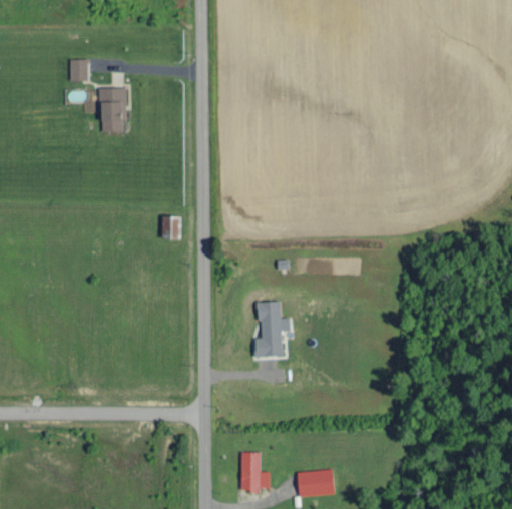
[(70,60),(71,81),(89,81),(88,59),(70,60)]
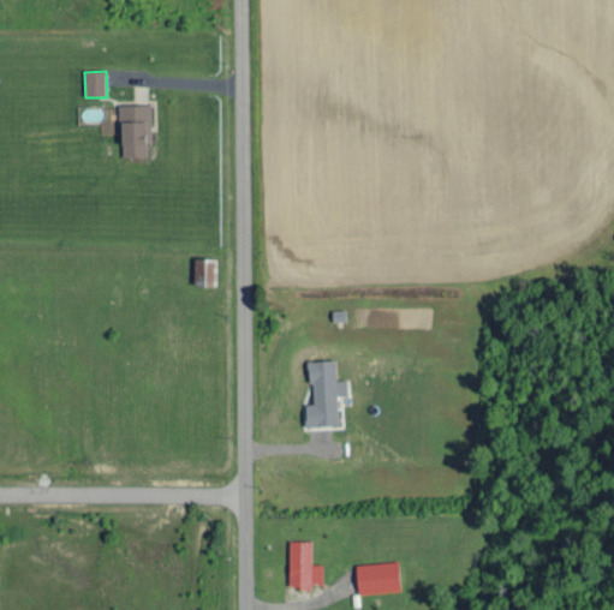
[(148,157),(148,147),(154,147),(153,105),(121,105),(123,159),(148,157)]
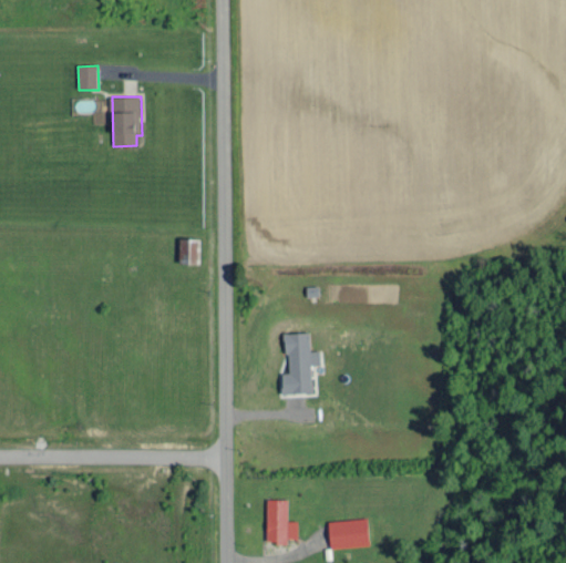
[(181,265),(199,264),(199,239),(181,241),(181,265)]
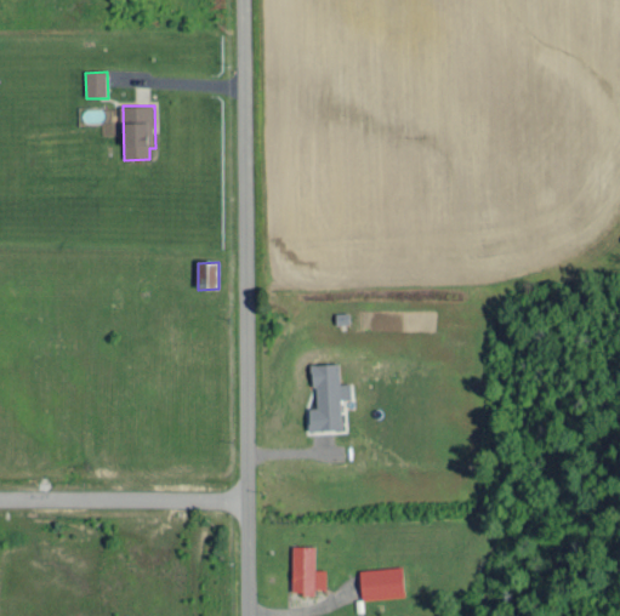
[(311,432),(343,431),(342,401),(353,401),(352,385),(341,386),(341,365),(314,365),(316,410),(310,410),(311,432)]
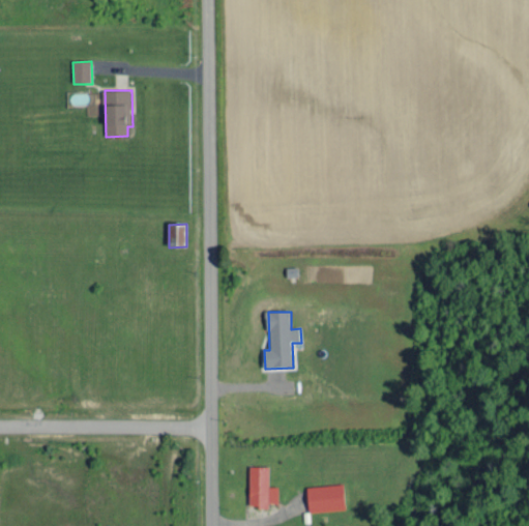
[(270,488),(270,468),(251,467),(250,508),(270,508),(270,504),(280,504),(280,488),(270,488)]
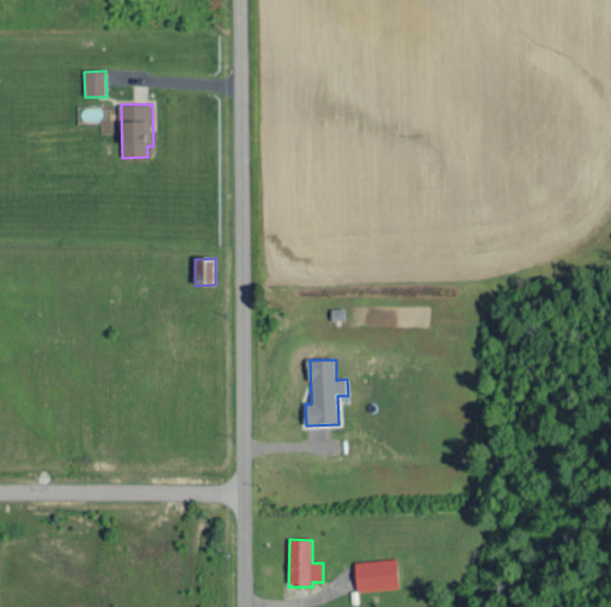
[(401,590),(399,560),(356,563),(358,592),(401,590)]
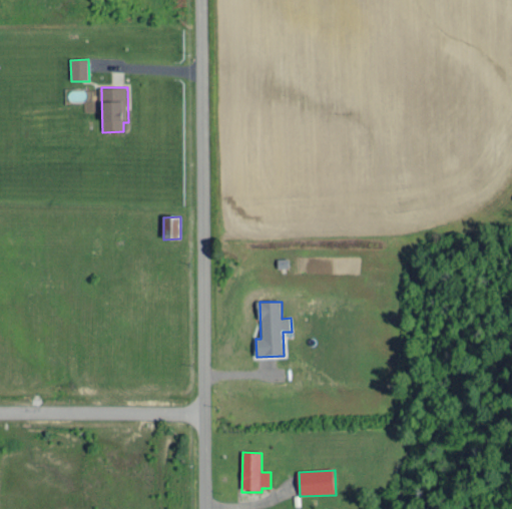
All buildings are outlined.
